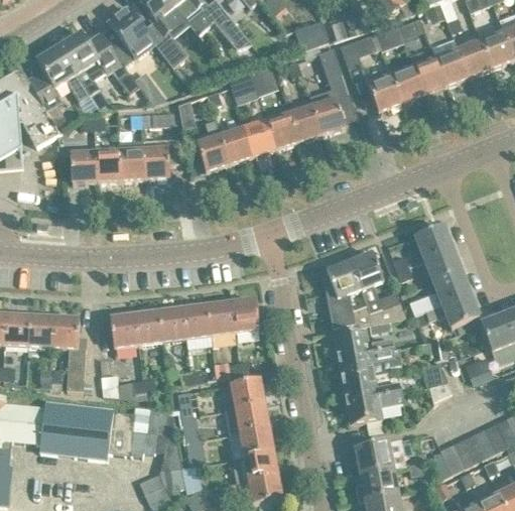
[(137,0),(147,12),(145,14),(151,22),(149,24),(142,28),(151,40),(154,44),(172,69),(187,56),(173,38),(189,25),(167,0),(137,0)]
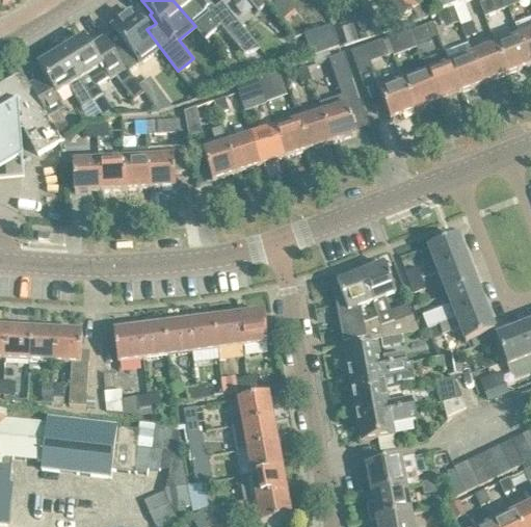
[(173,0),(195,26),(204,37),(220,23),(219,22),(232,11),(222,0),(220,0),(213,5),(211,3),(208,0),(173,0)]
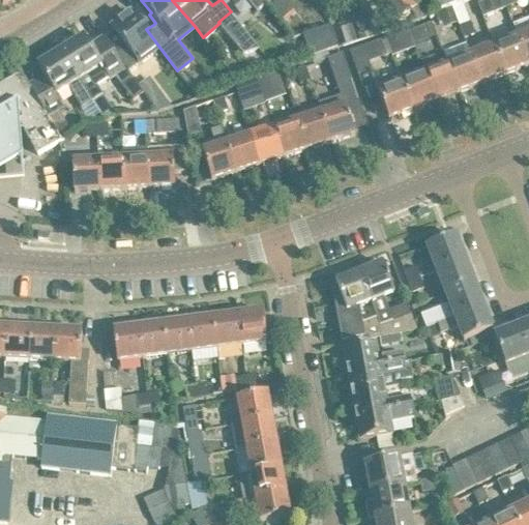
[(247,0),(256,9),(266,0),(247,0)]
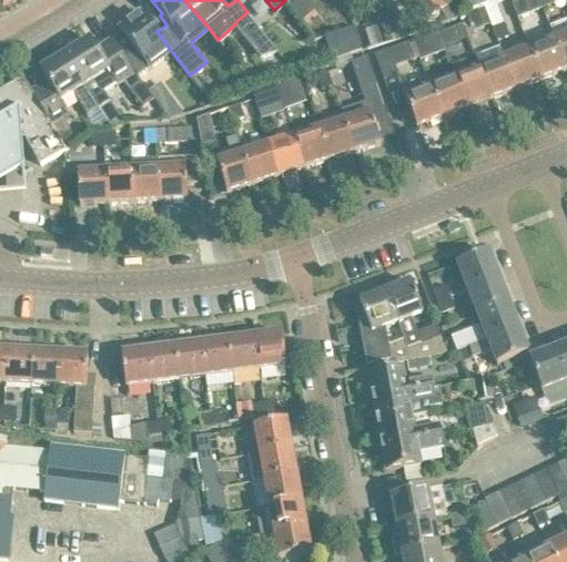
[(304,20),(316,10),(307,0),(290,0),(289,1),(295,9),(294,9),(304,20)]
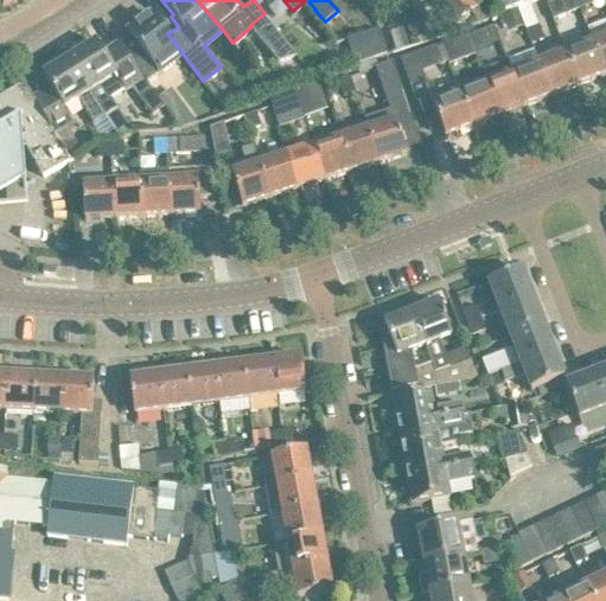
[(437,0),(455,25),(486,14),(474,0),(437,0)]
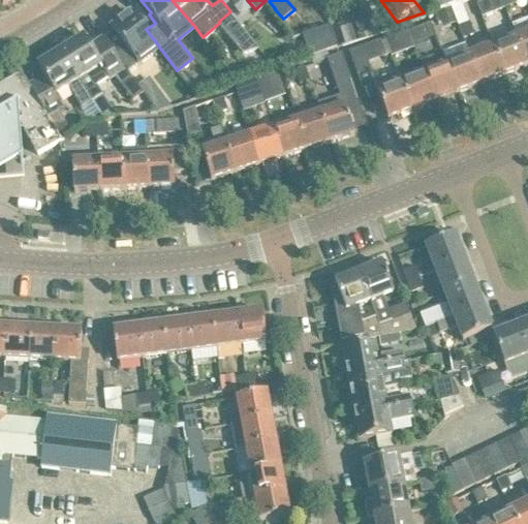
[(451,2),(458,22),(462,34),(473,30),(468,18),(462,0),(456,0),(451,2)]
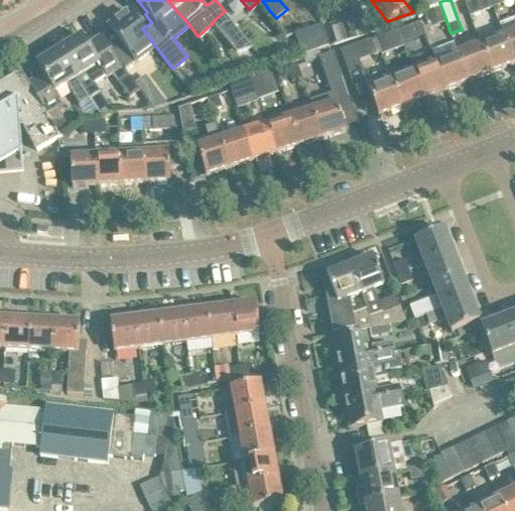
[(464,0),(468,8),(470,13),(492,4),(490,0),(464,0)]
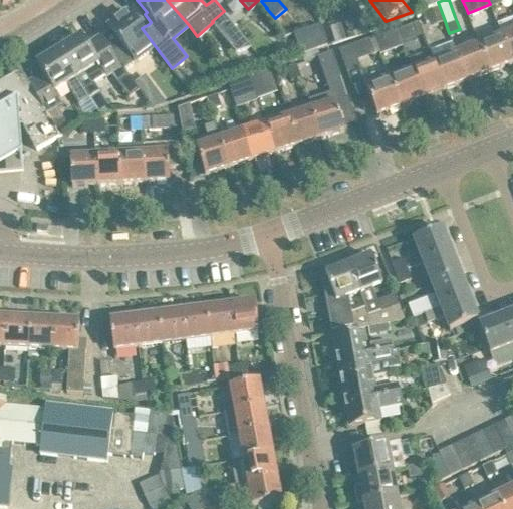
[(488,0),(492,10),(503,6),(501,0),(488,0)]
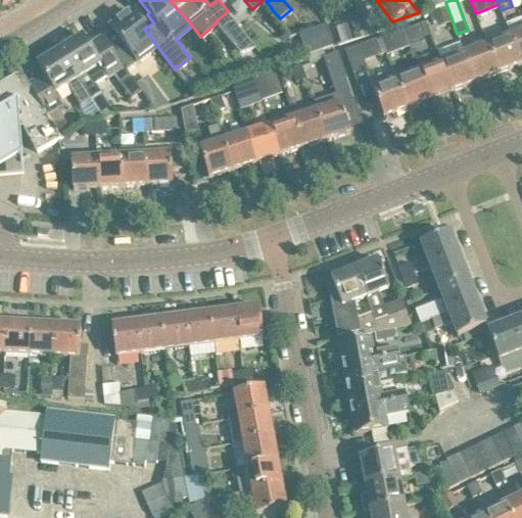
[(111,28),(102,34),(102,35),(126,67),(156,45),(153,41),(144,29),(129,8),(127,9),(125,6),(112,15),(115,17),(108,24),(111,28)]
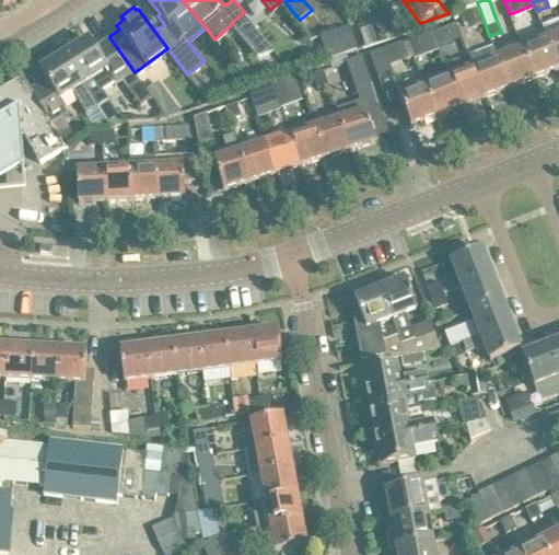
[(272,47),(244,12),(231,23),(232,24),(255,53),(272,47)]
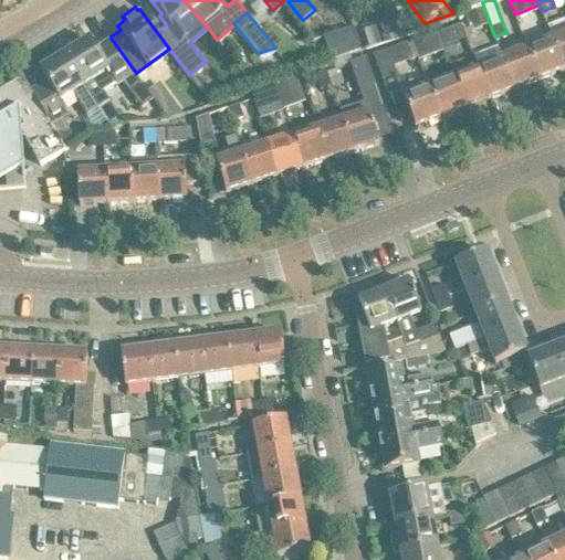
[(564,16),(546,23),(551,34),(563,66),(564,65),(564,16)]
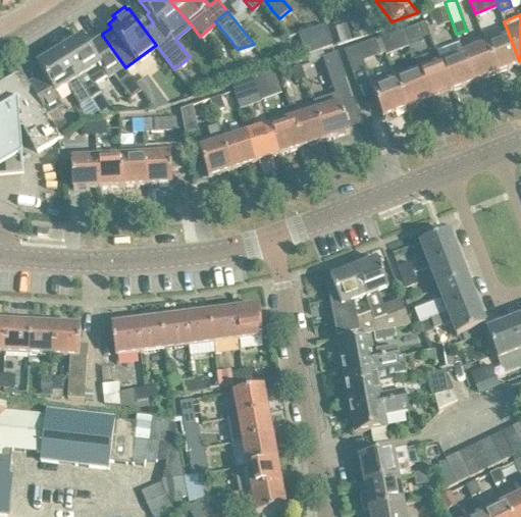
[(424,18),(402,27),(407,40),(429,31),(424,18)]
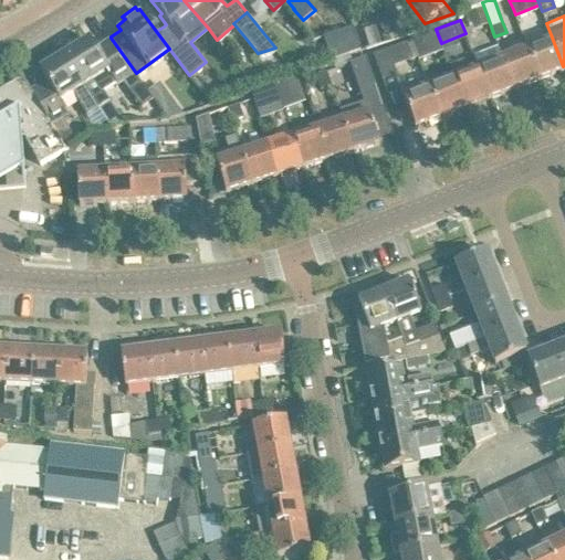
[(375,22),(363,27),(368,44),(370,43),(379,40),(375,22)]
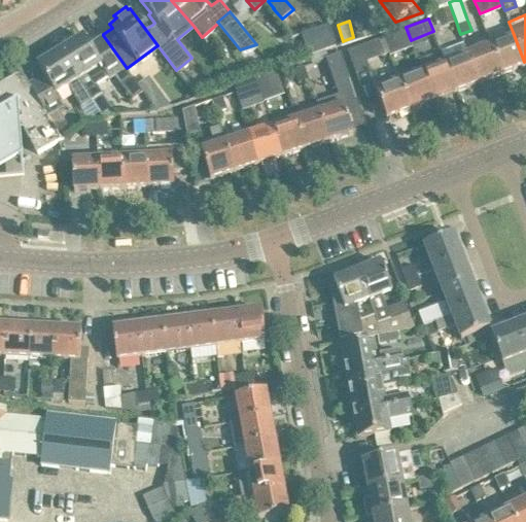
[(327,23),(300,32),(307,54),(335,43),(327,23)]
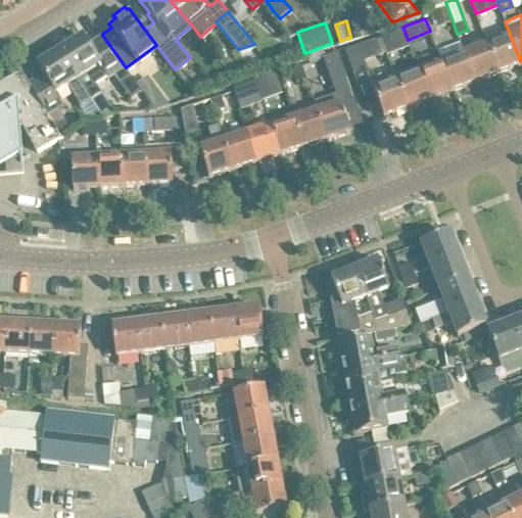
[(402,26),(393,29),(400,46),(409,43),(408,40),(402,27),(402,26)]
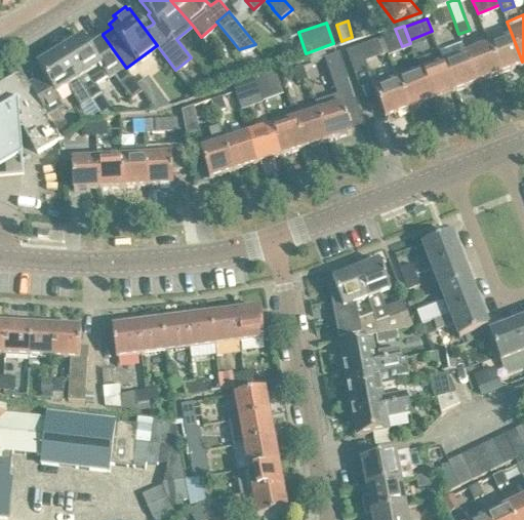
[(511,32),(488,41),(499,71),(522,62),(511,32)]
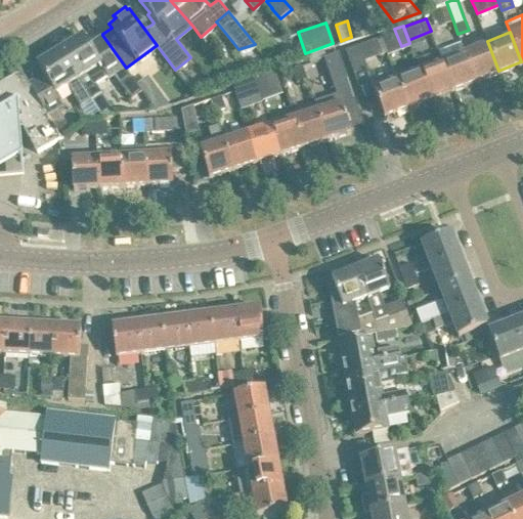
[(59,47),(90,97),(101,90),(95,81),(106,74),(107,76),(114,72),(131,95),(141,88),(126,68),(114,51),(113,51),(102,35),(88,43),(82,33),(59,47)]
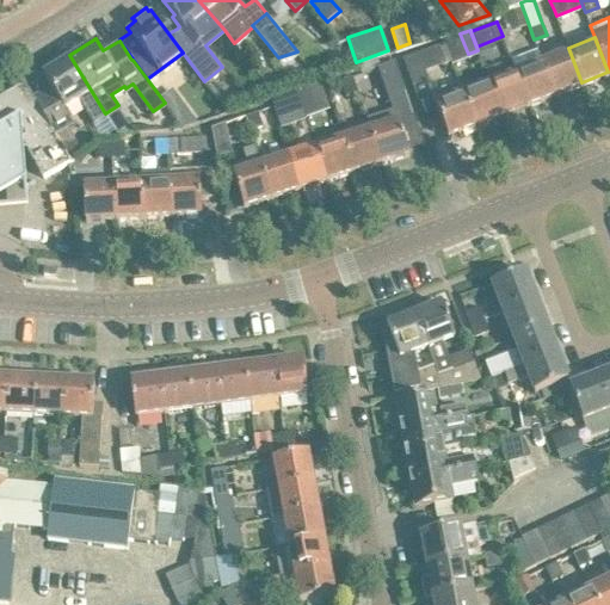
[(537,45),(510,56),(515,68),(528,103),(555,92),(542,59),(537,45)]
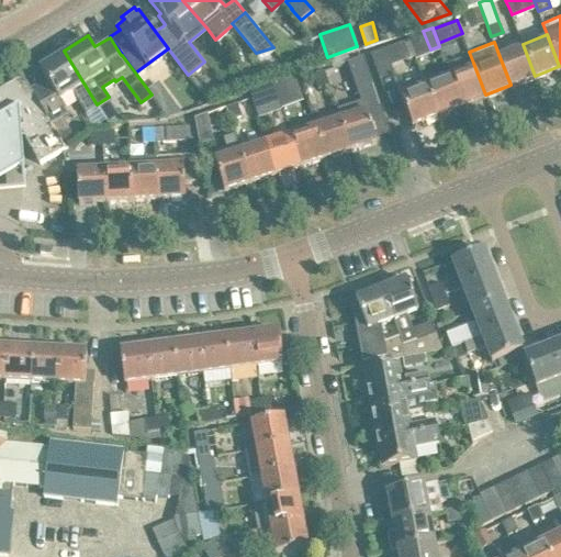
[(498,54),(511,85),(535,76),(523,44),(498,54)]
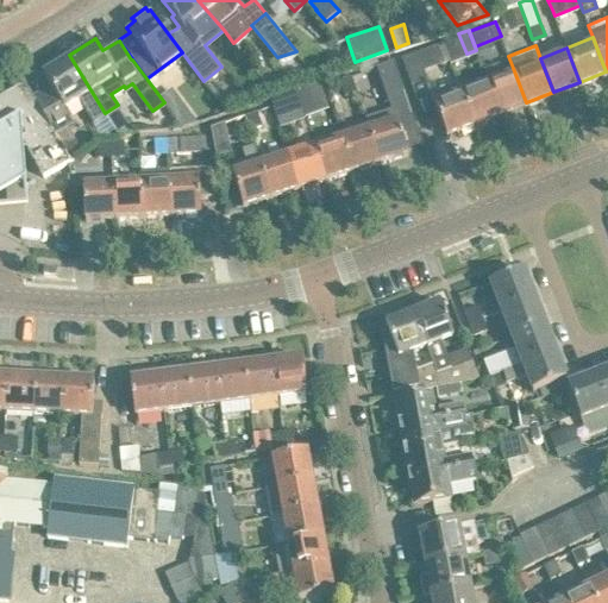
[(417,49),(401,55),(411,82),(424,76),(426,76),(422,67),(417,49)]
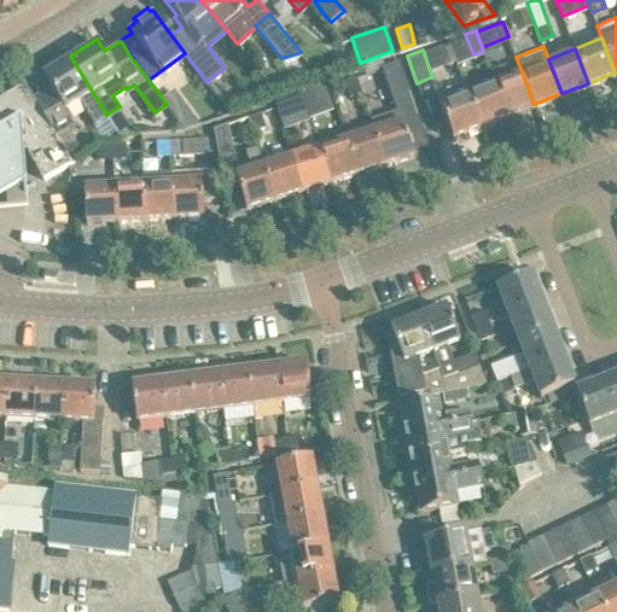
[(69,158),(82,150),(69,126),(74,122),(64,105),(79,97),(94,122),(106,115),(70,56),(42,74),(50,86),(33,95),(69,158)]
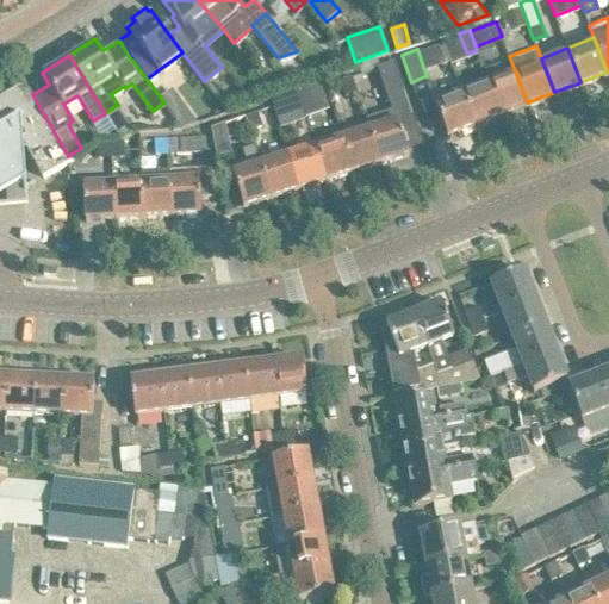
[(392,60),(377,64),(389,100),(404,94),(392,60)]
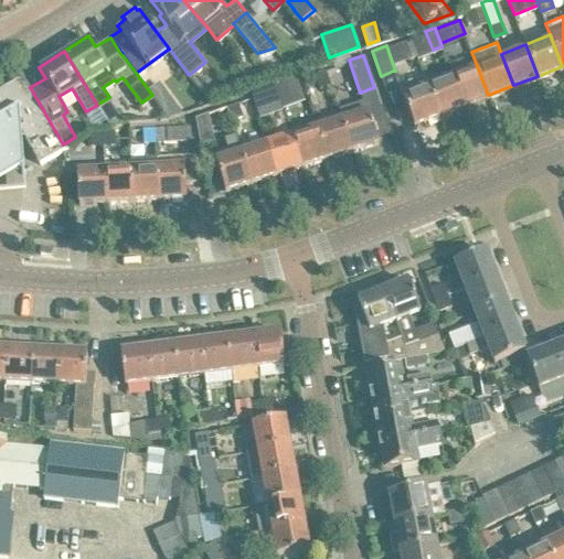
[(463,58),(448,64),(451,73),(464,105),(488,95),(476,63),(466,67),(463,58)]
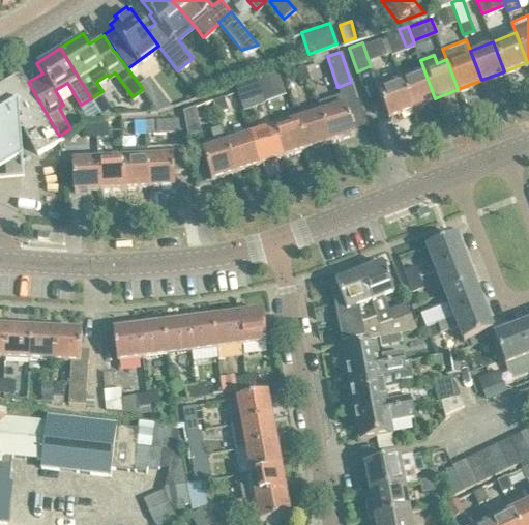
[(310,76),(305,63),(294,66),(298,80),(310,76)]
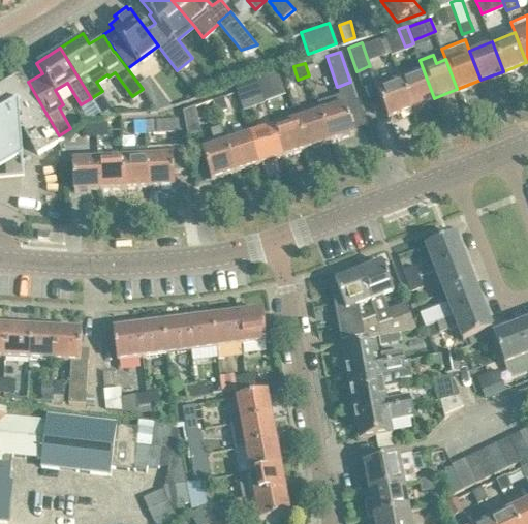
[(256,72),(254,72),(265,100),(284,93),(277,72),(275,65),(256,72)]
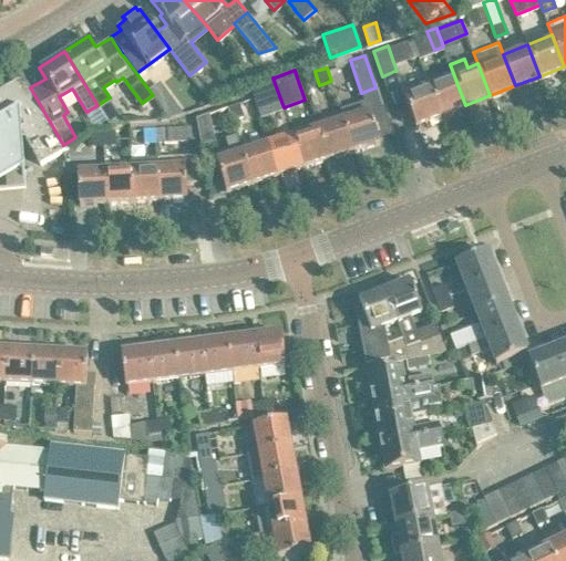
[(424,73),(399,83),(402,93),(407,103),(414,124),(441,114),(428,83),(424,73)]
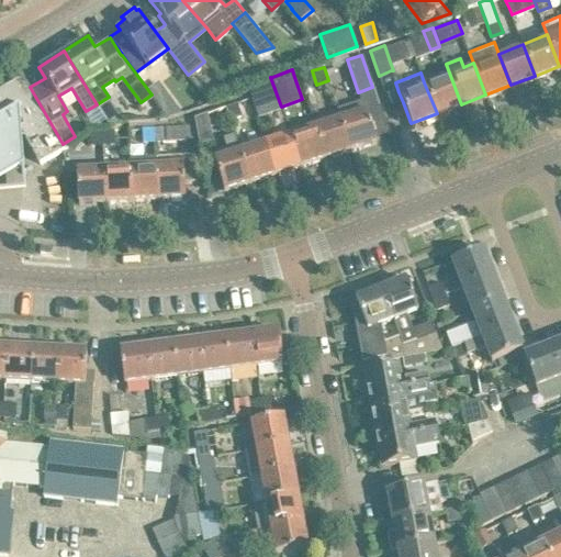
[(424,82),(437,113),(461,104),(449,73),(424,82)]
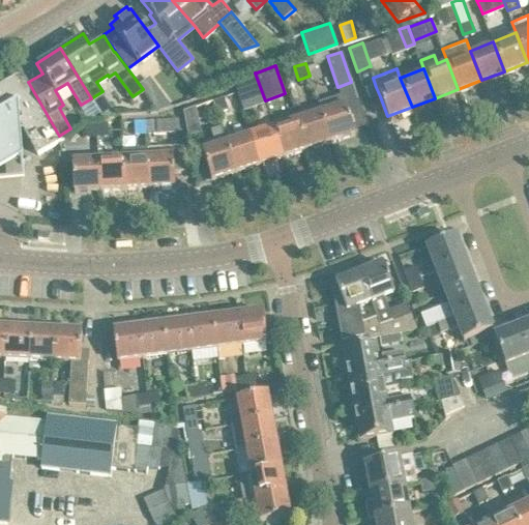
[(59,136),(28,82),(21,69),(0,80),(0,109),(8,113),(18,107),(22,114),(18,117),(19,119),(37,151),(43,147),(59,139),(60,138),(59,136)]
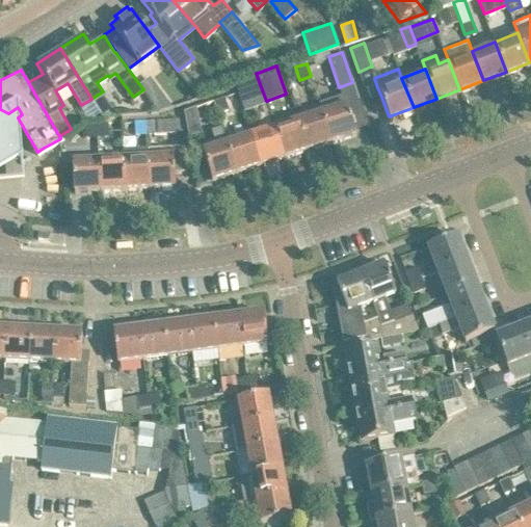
[(256,73),(233,81),(236,89),(243,110),(266,102),(266,101),(256,73)]
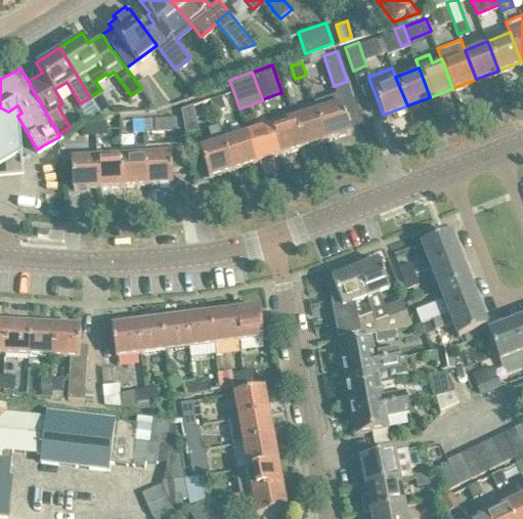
[(156,85),(146,92),(156,106),(169,102),(156,85)]
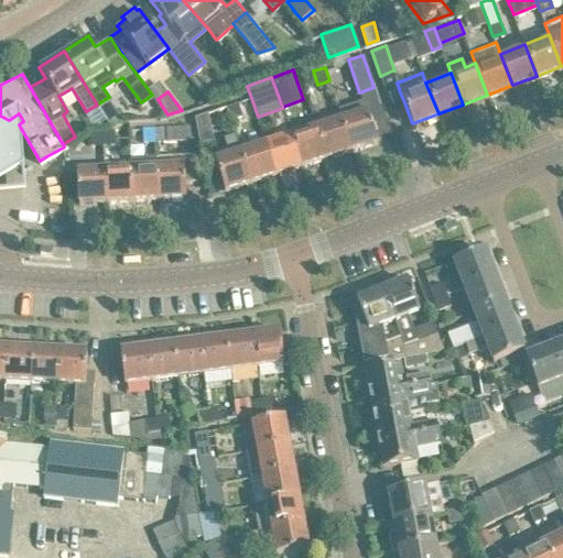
[(226,104),(226,106),(230,118),(230,117),(242,112),(237,99),(226,104)]
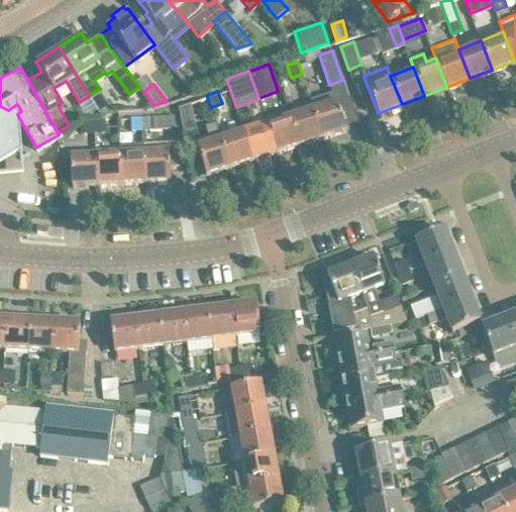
[(331,91),(309,98),(312,107),(321,135),(345,128),(339,109),(336,100),(334,100),(331,91)]
